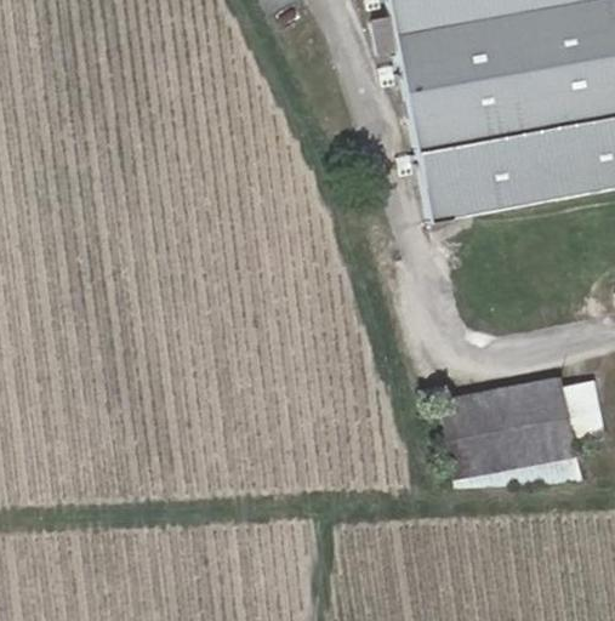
[(284,5),(280,0),(267,0),(273,11),(284,5)]
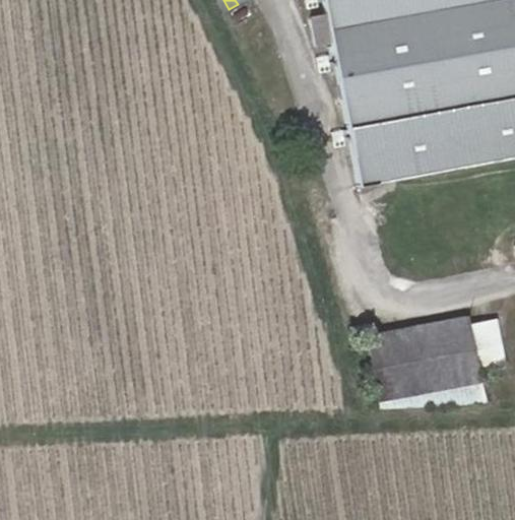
[(514,0),(326,0),(330,15),(314,19),(320,46),(334,43),(362,188),(514,157),(514,0)]
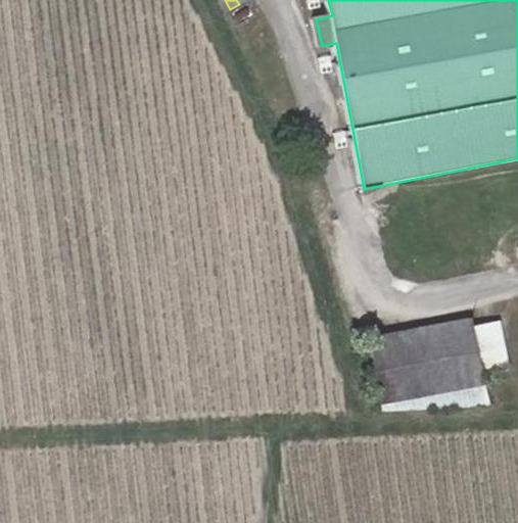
[(475,327),(473,318),(373,337),(385,403),(486,384),(484,376),(475,327)]
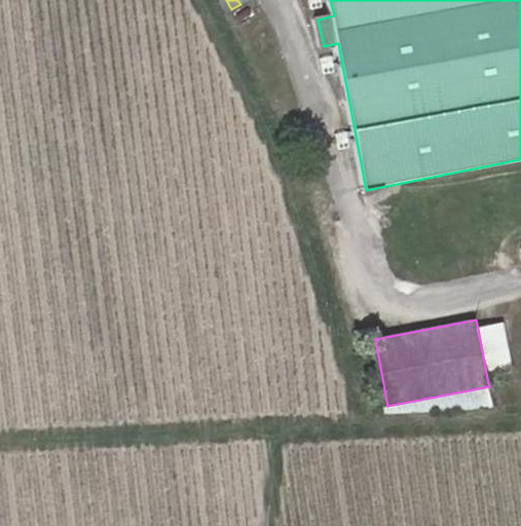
[(515,372),(505,323),(478,329),(487,378),(515,372)]
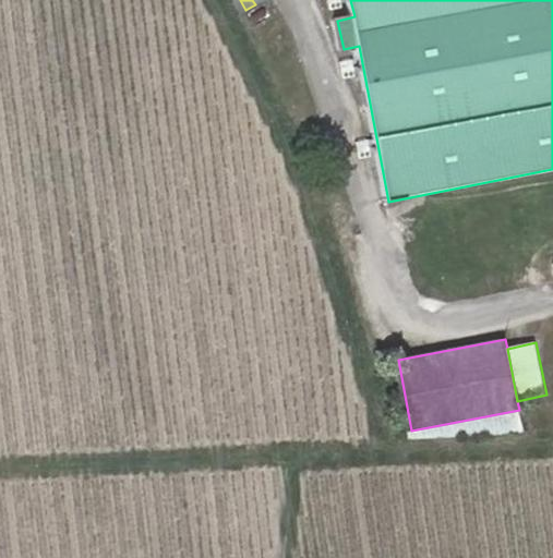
[(524,433),(519,410),(411,431),(412,438),(524,433)]
